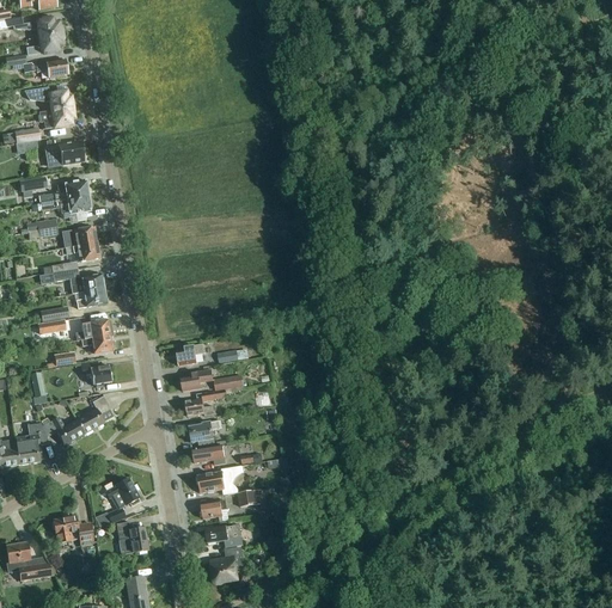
[(0,19),(0,26),(7,26),(13,25),(13,28),(25,29),(24,23),(23,23),(22,16),(6,19),(4,19),(0,19)]
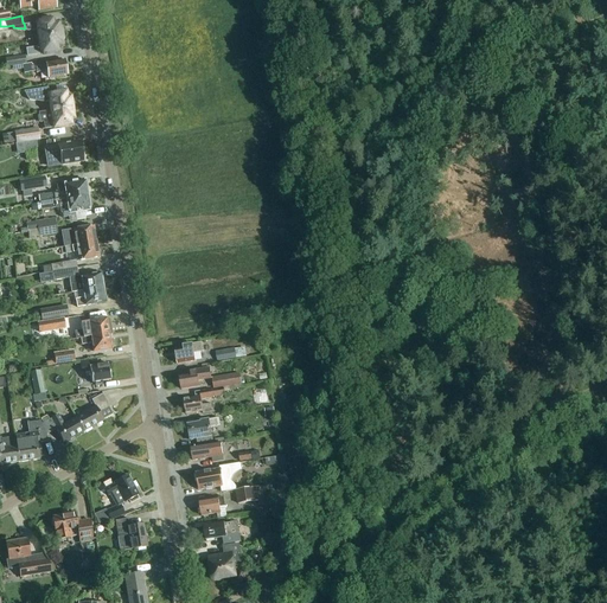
[(39,27),(40,36),(62,32),(61,25),(59,25),(59,21),(53,23),(52,18),(38,20),(27,21),(27,29),(39,27)]
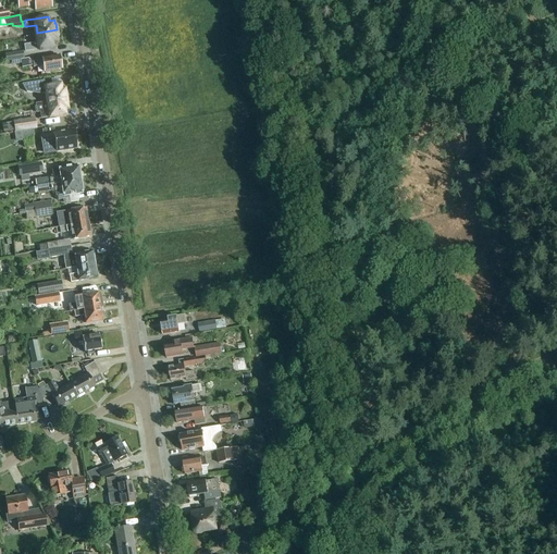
[(57,29),(37,33),(38,40),(24,42),(25,49),(52,45),(52,40),(57,39),(57,36),(58,36),(57,29)]
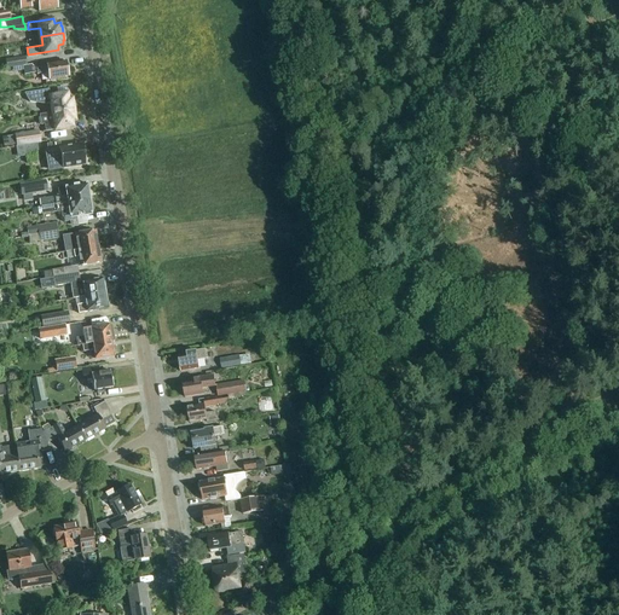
[(6,58),(7,65),(27,63),(25,54),(6,58)]
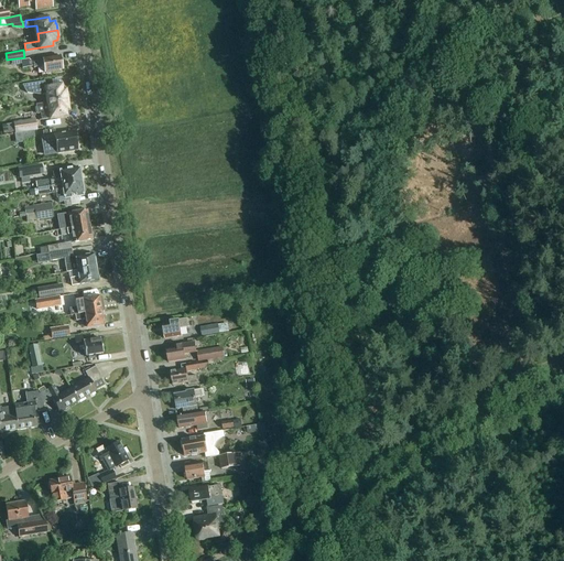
[(64,66),(63,60),(61,60),(60,54),(43,56),(43,55),(32,57),(32,58),(33,65),(43,64),(44,71),(46,71),(46,72),(51,71),(51,69),(62,67),(62,66),(64,66)]
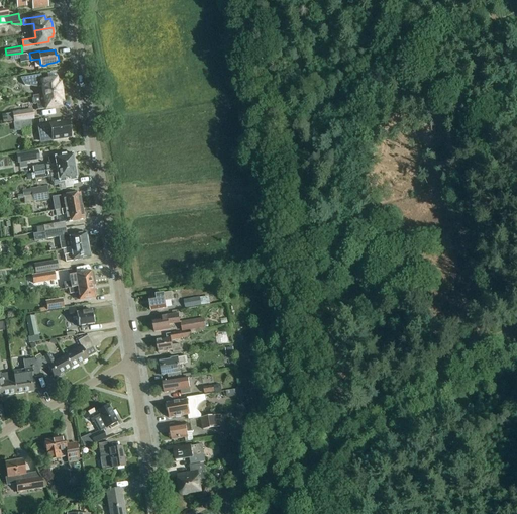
[(27,60),(26,52),(19,54),(20,61),(27,60)]
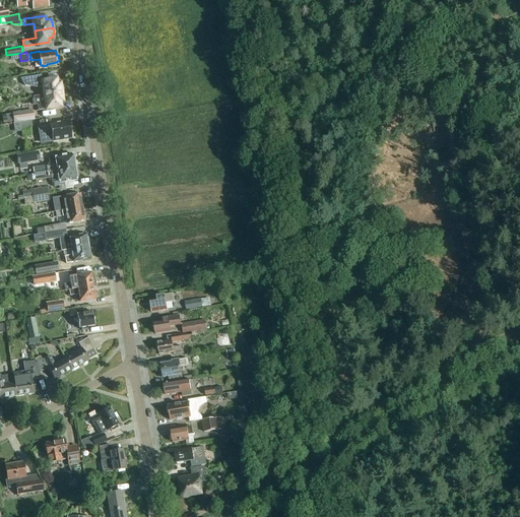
[(43,85),(44,92),(63,89),(62,83),(61,83),(60,81),(58,81),(57,76),(42,78),(41,73),(24,75),(25,81),(35,80),(35,86),(43,85)]
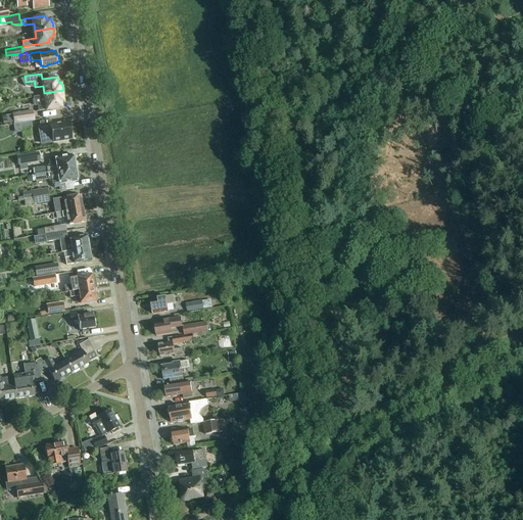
[(63,90),(44,93),(34,95),(35,103),(38,103),(39,109),(61,105),(60,100),(63,99),(63,97),(64,96),(63,90)]
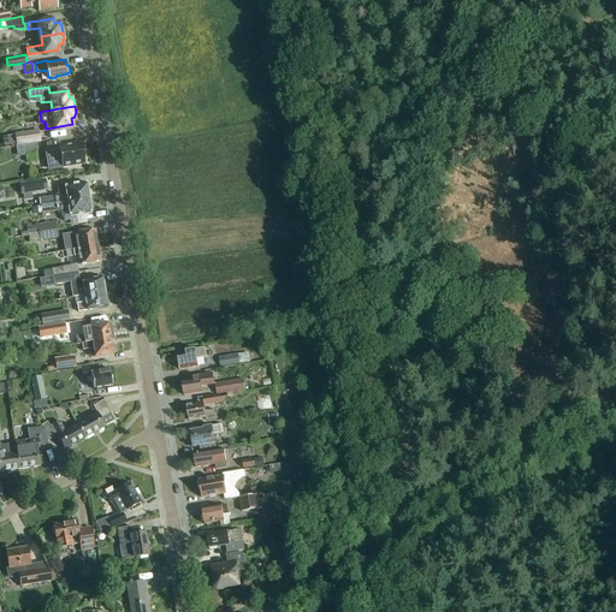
[(15,132),(17,142),(24,141),(36,140),(40,138),(39,128),(15,132)]
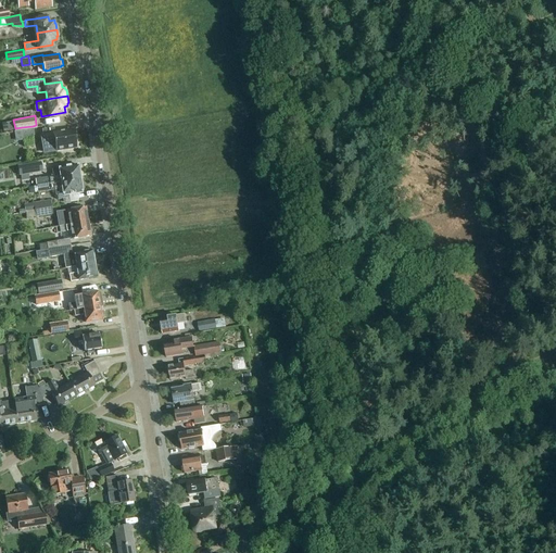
[(33,126),(22,127),(23,135),(34,133),(33,126)]
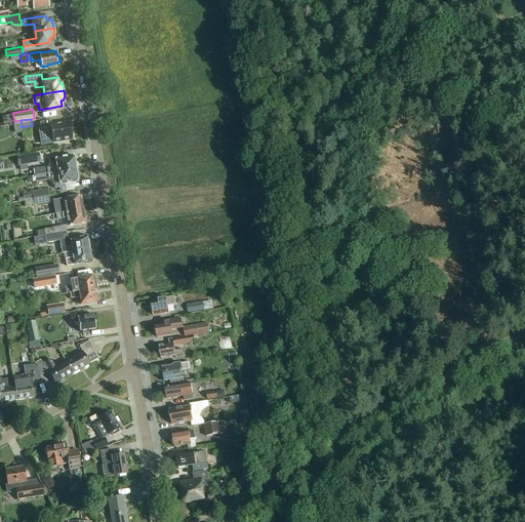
[(40,121),(41,128),(42,132),(51,130),(53,141),(59,139),(59,138),(72,136),(69,121),(51,124),(50,119),(40,121)]
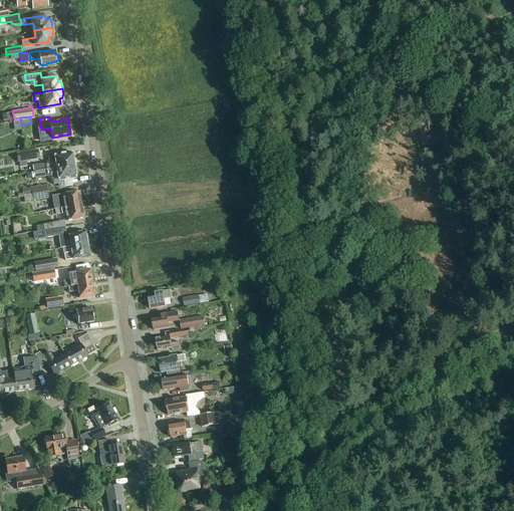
[(18,153),(19,161),(39,157),(37,149),(18,153)]
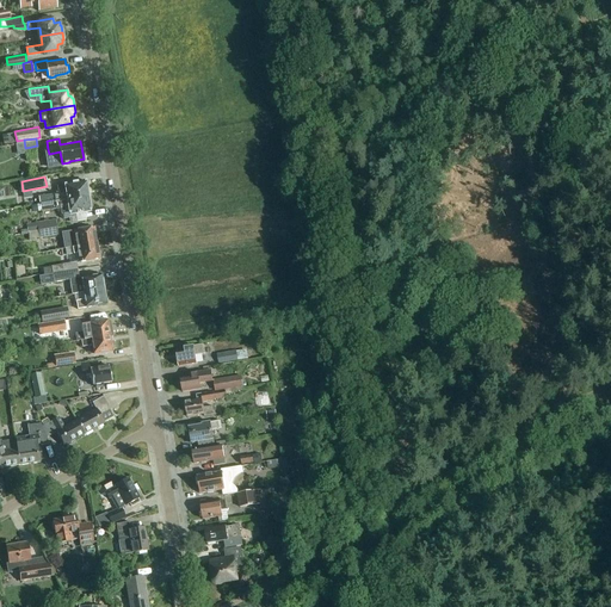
[(38,194),(39,202),(87,193),(86,187),(87,185),(87,181),(86,180),(85,179),(65,181),(66,191),(55,193),(55,191),(38,194)]
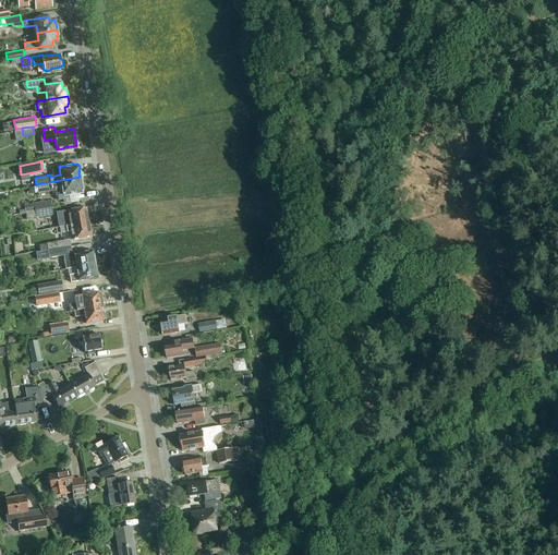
[(80,177),(36,184),(37,192),(52,190),(51,188),(55,188),(58,198),(65,197),(64,194),(83,191),(82,190),(83,188),(83,184),(81,183),(80,177)]
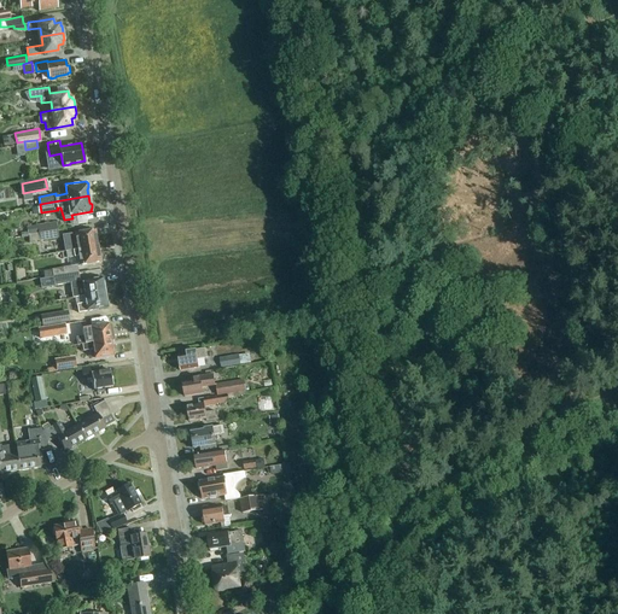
[(38,223),(39,232),(57,228),(56,221),(38,223)]
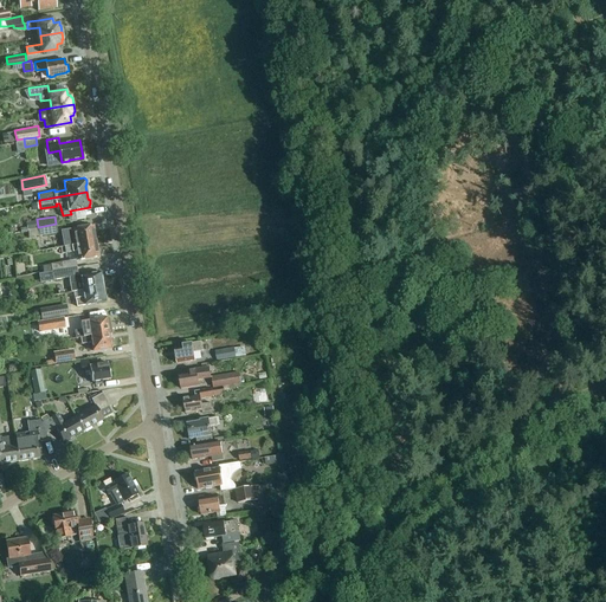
[(56,224),(38,227),(39,234),(57,231),(56,224)]
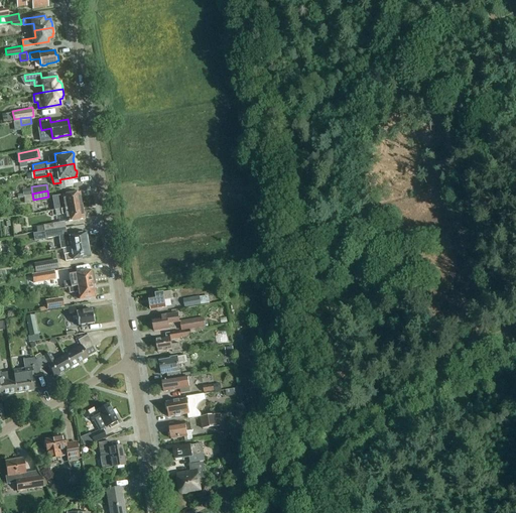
[(55,208),(82,204),(80,190),(52,196),(55,208)]
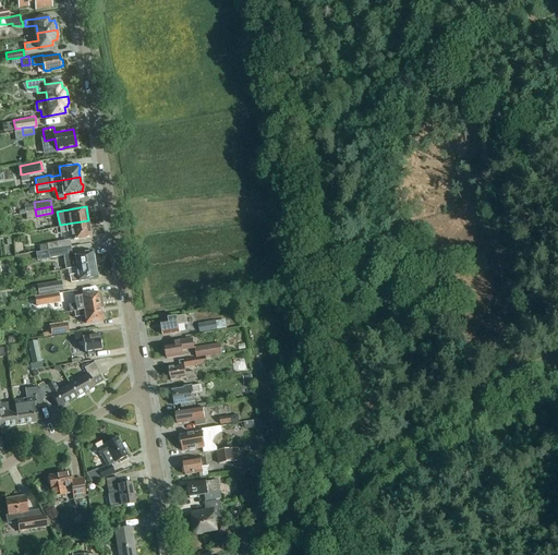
[(88,220),(60,225),(61,231),(71,229),(72,238),(91,234),(88,220)]
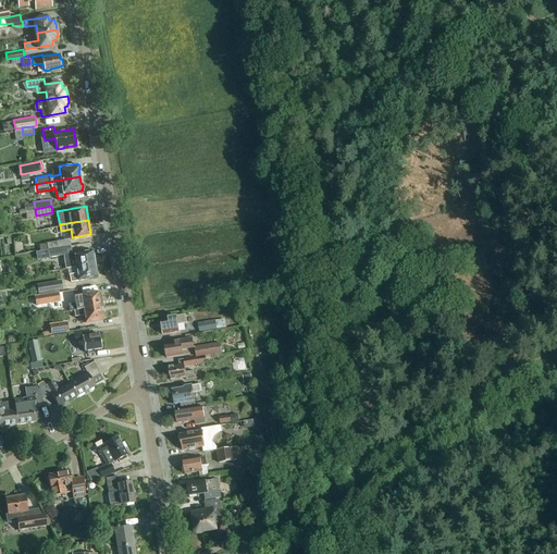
[(47,242),(48,247),(70,243),(70,237),(57,239),(47,242)]
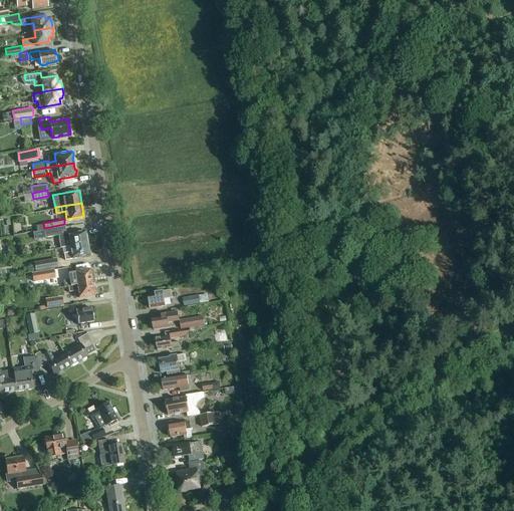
[(60,246),(70,244),(87,242),(86,230),(76,231),(66,232),(64,224),(44,228),(46,236),(58,234),(60,246)]
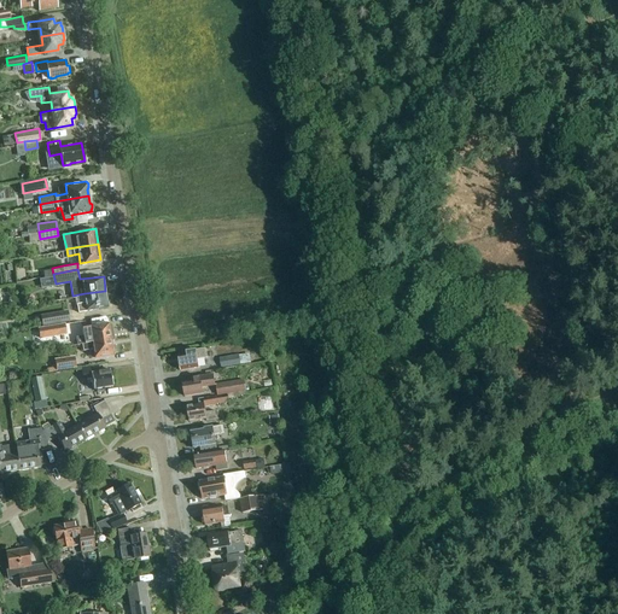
[(105,291),(85,293),(86,302),(77,303),(79,310),(97,308),(97,307),(108,305),(105,291)]
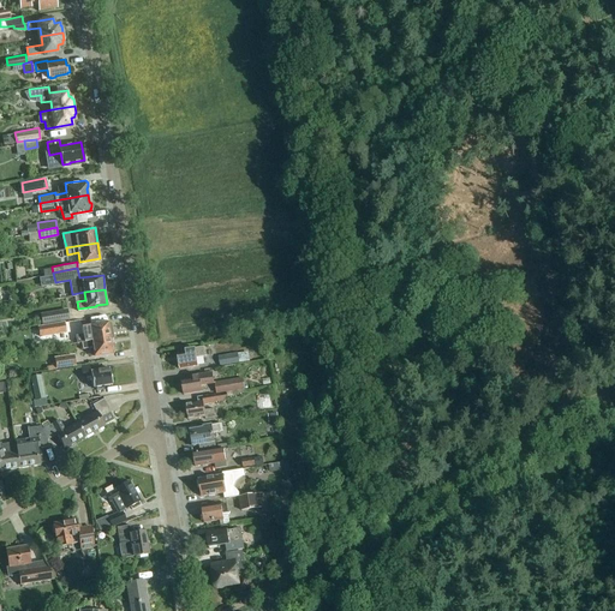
[(40,312),(42,323),(69,318),(67,307),(40,312)]
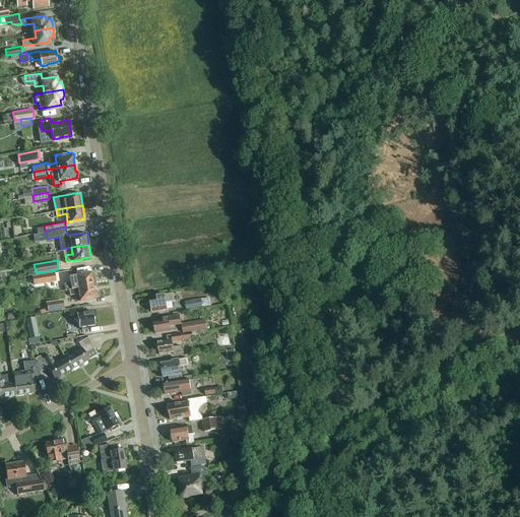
[(55,271),(31,274),(34,283),(56,279),(55,271)]
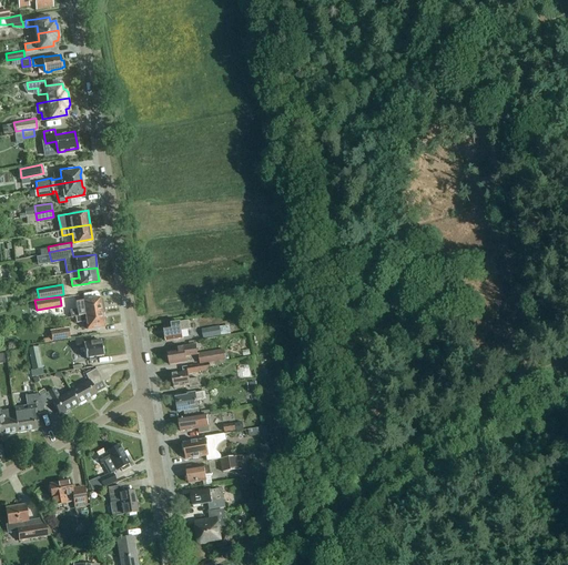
[(71,315),(75,315),(75,314),(102,310),(101,304),(103,304),(102,298),(100,298),(100,296),(75,300),(77,308),(70,309),(71,315)]
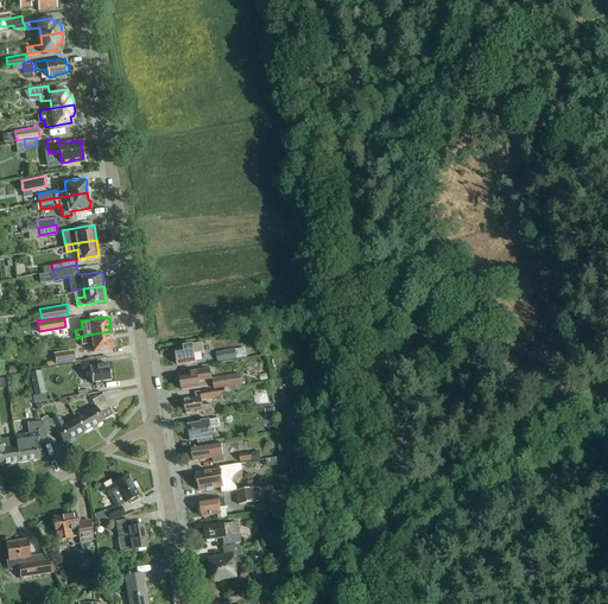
[(109,331),(81,336),(81,337),(82,343),(93,342),(94,350),(112,347),(112,345),(114,345),(113,337),(111,337),(109,331)]
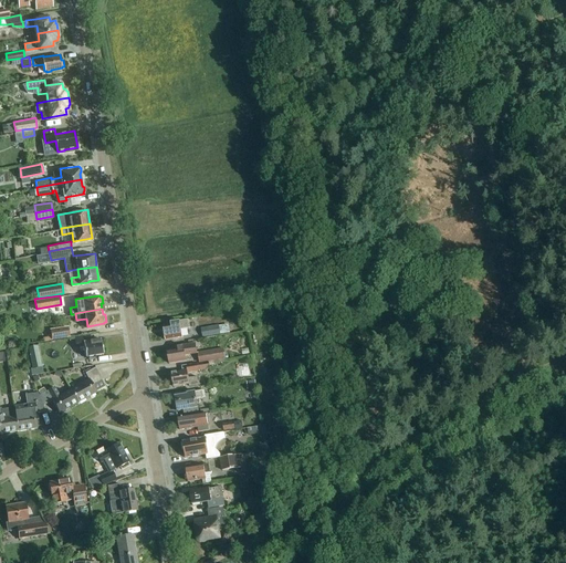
[(171,323),(164,325),(165,331),(164,332),(164,335),(166,336),(166,337),(182,335),(181,327),(189,326),(188,318),(171,321),(171,323)]
